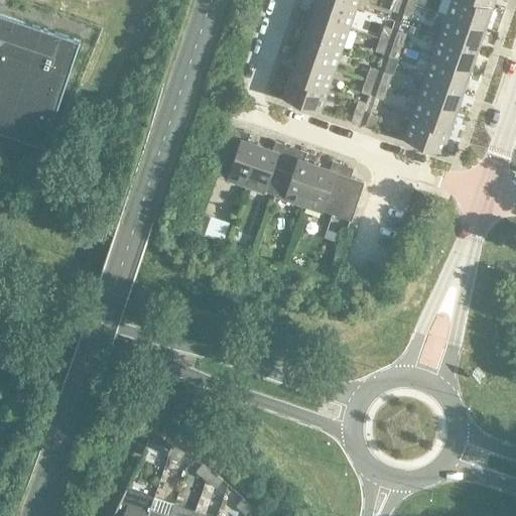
[(356,7),(336,0),(313,0),(309,14),(349,27),(356,7)]
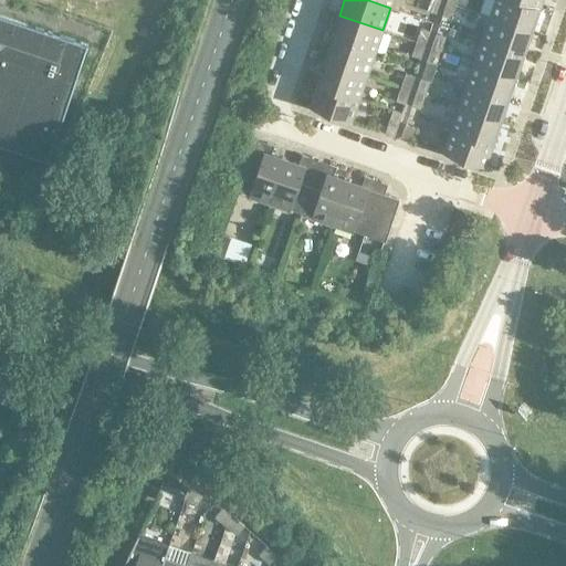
[(439,0),(430,0),(428,9),(436,12),(439,0)]
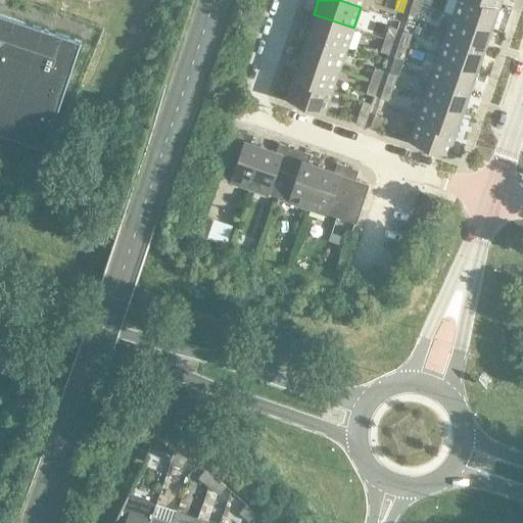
[(498,7),(476,0),(457,0),(452,15),(491,29),(498,7)]
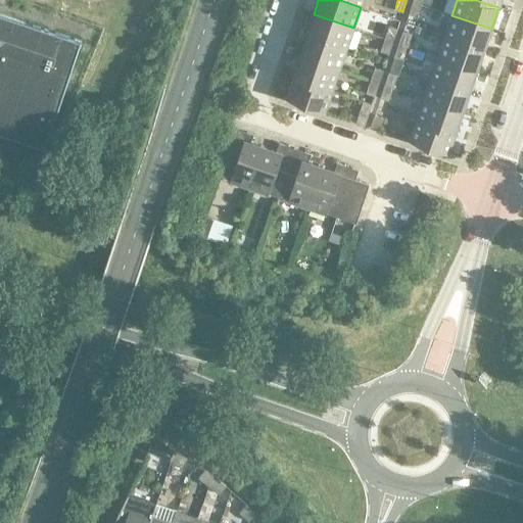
[(420,4),(413,1),(409,13),(416,15),(420,4)]
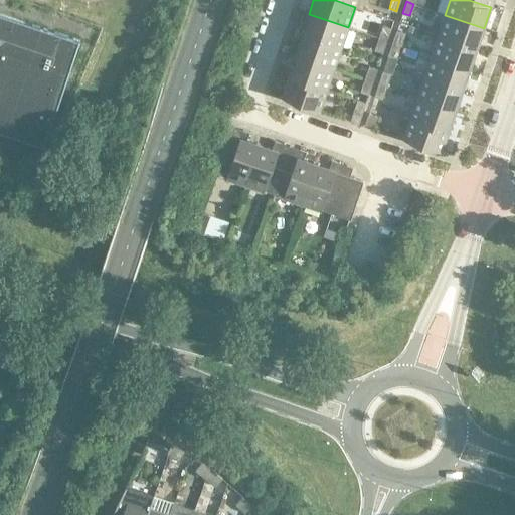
[(0,132),(43,147),(69,70),(79,40),(0,13),(0,132)]
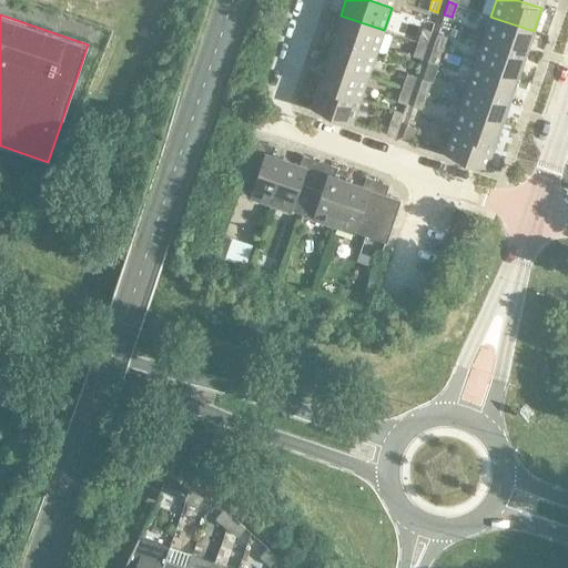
[(384,30),(341,16),(333,38),(376,52),(384,30)]
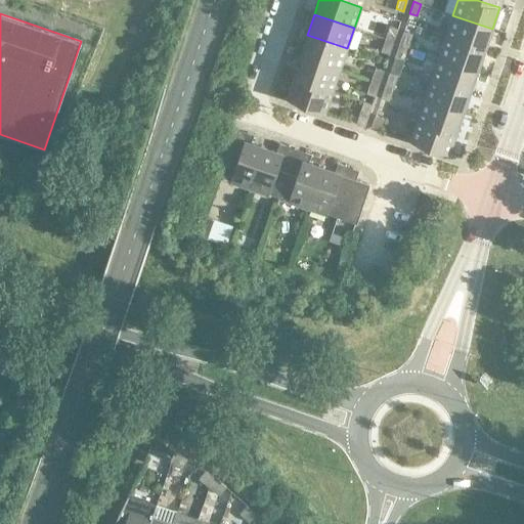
[(492,29),(452,15),(445,36),(485,49),(492,29)]
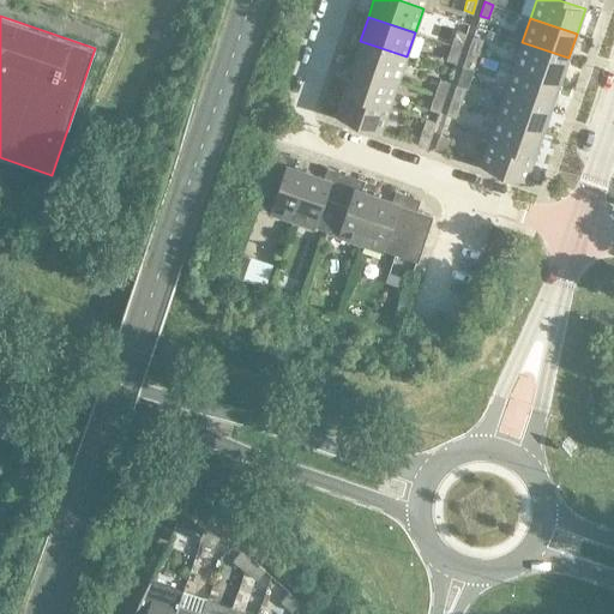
[(487,30),(485,37),(498,41),(500,35),(487,30)]
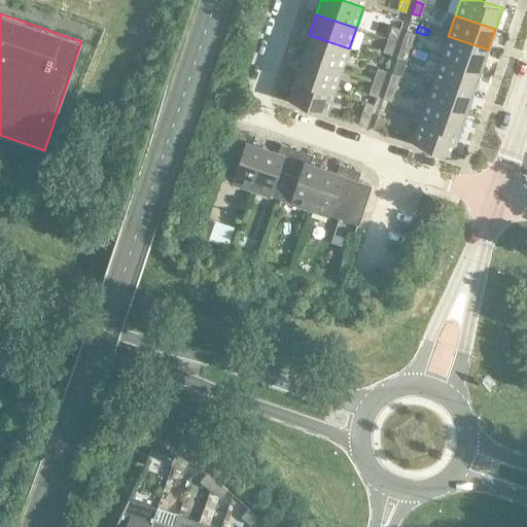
[(392,27),(388,38),(395,41),(399,30),(392,27)]
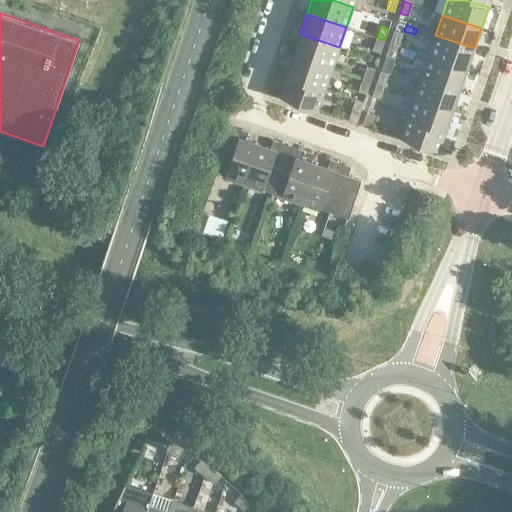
[(394,31),(390,42),(397,45),(401,33),(394,31)]
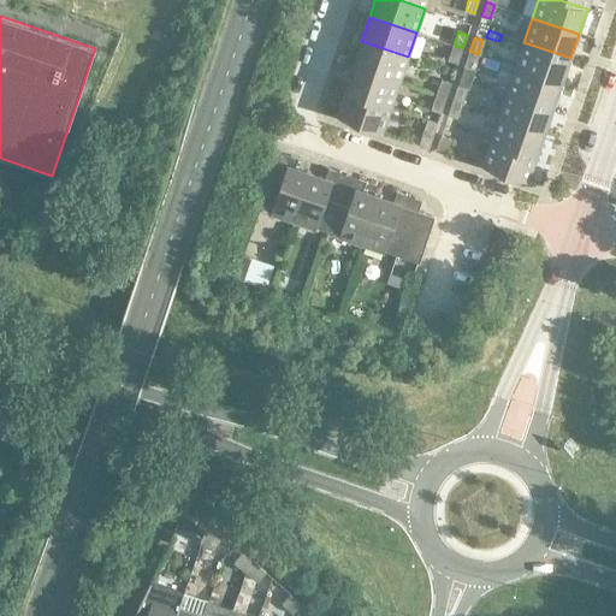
[(408,57),(361,41),(353,66),(400,82),(408,57)]
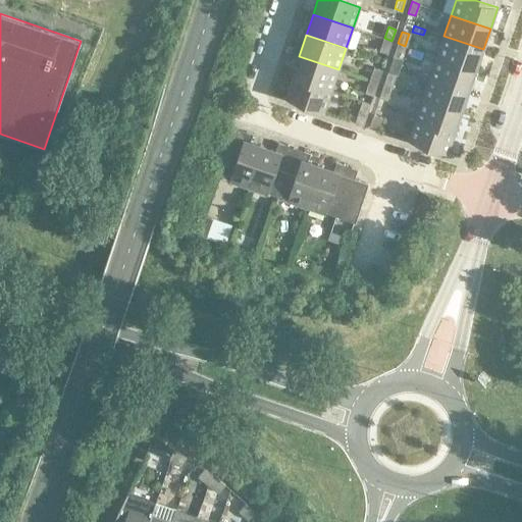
[(483,49),(444,36),(436,56),(476,70),(483,49)]
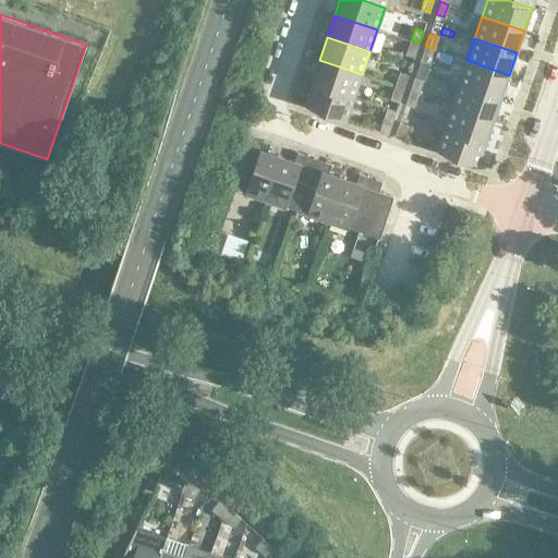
[(419,44),(411,40),(407,53),(414,56),(419,44)]
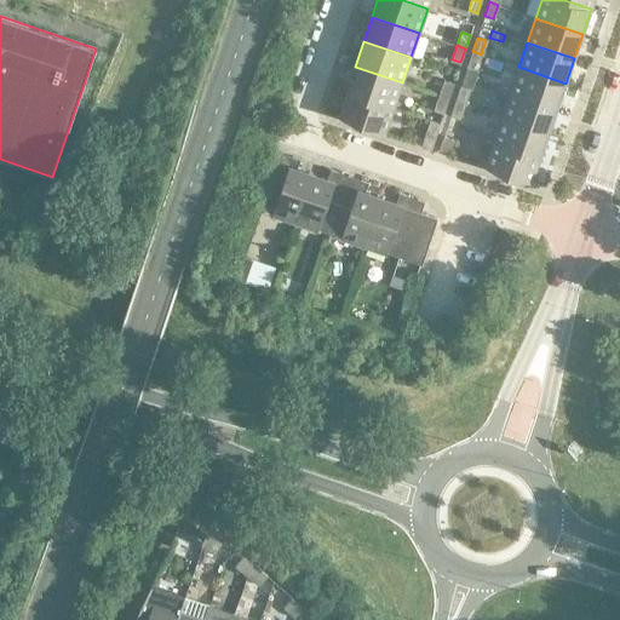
[(481,55),(472,51),(468,64),(476,68),(481,55)]
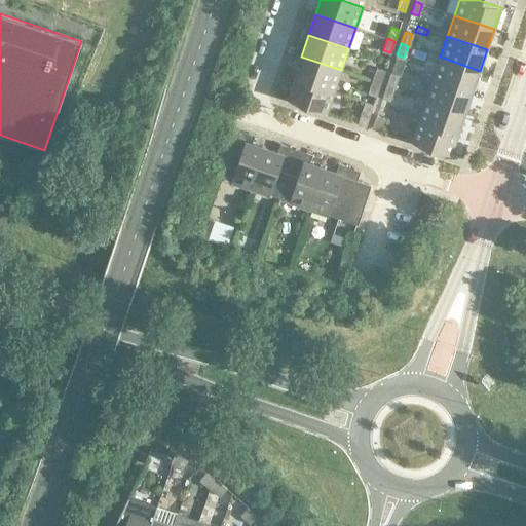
[(341,70),(301,57),(294,77),(334,90),(341,70)]
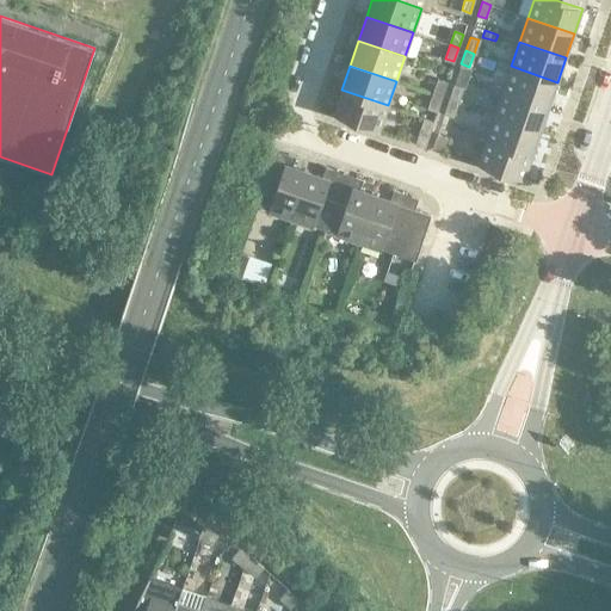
[(557,82),(511,66),(503,91),(549,106),(557,82)]
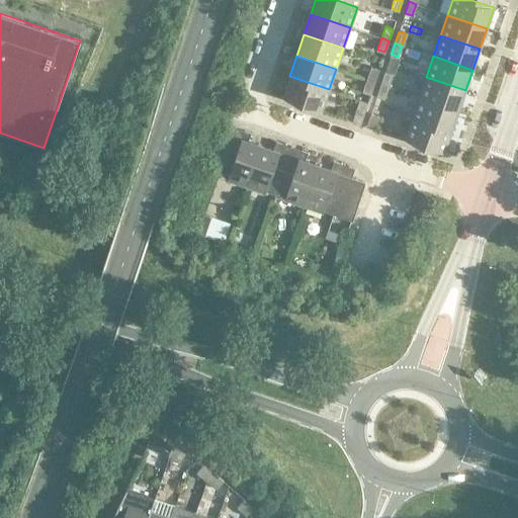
[(371,68),(367,79),(374,82),(378,71),(371,68)]
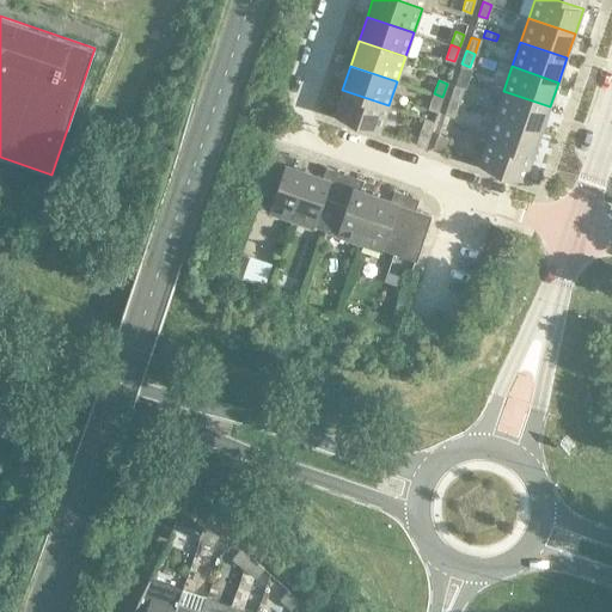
[(454,86),(450,99),(458,103),(463,89),(454,86)]
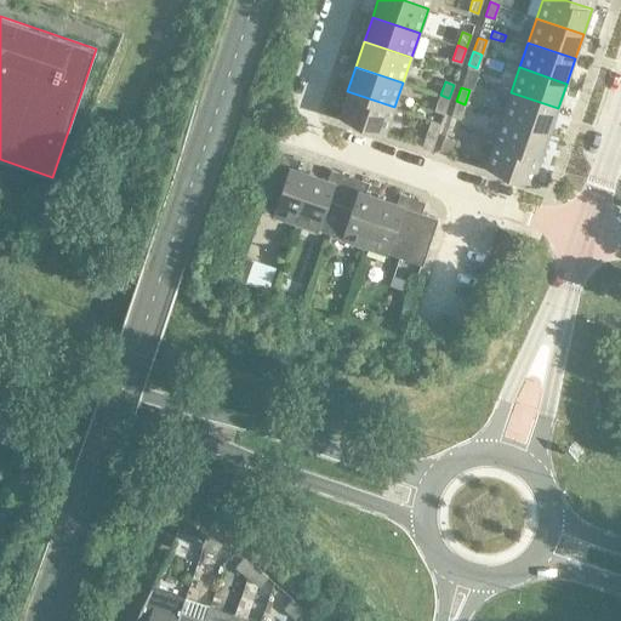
[(394,107),(347,91),(339,117),(385,134),(394,107)]
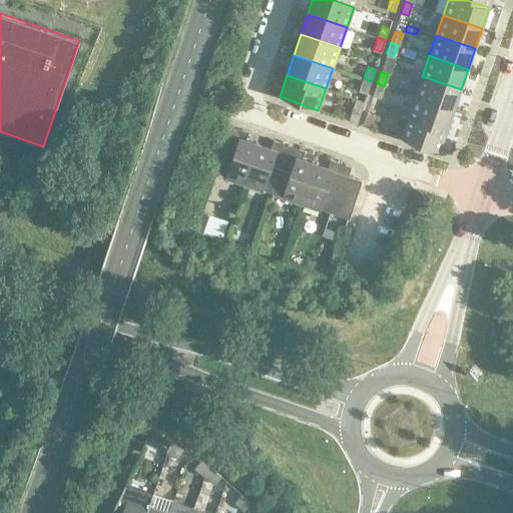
[(461,89),(422,76),(415,96),(454,110),(461,89)]
